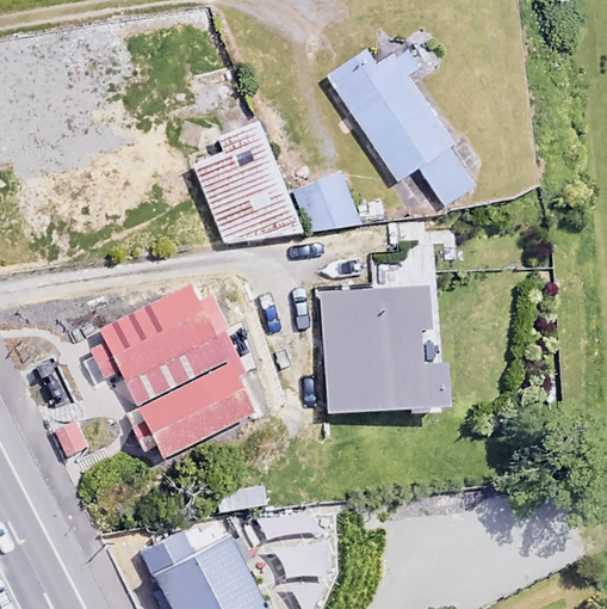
[(137,79),(118,20),(47,44),(66,102),(137,79)]
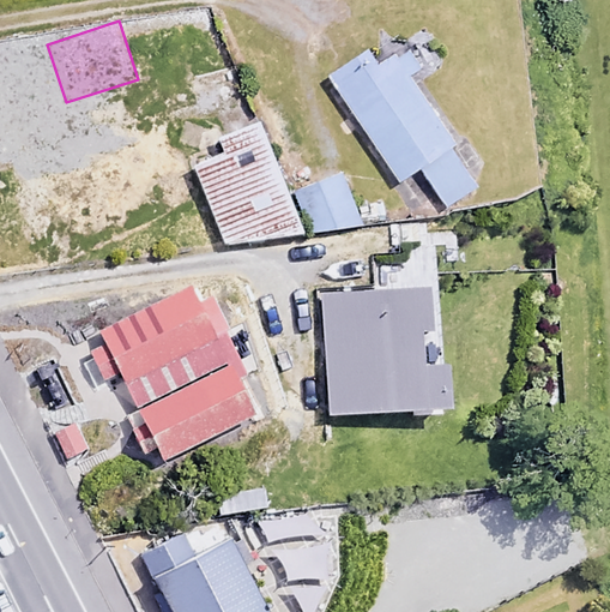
[(423,70),(406,47),(379,66),(368,52),(328,79),(400,183),(421,169),(447,208),(477,187),(450,148),(456,144),(410,78),(423,70)]
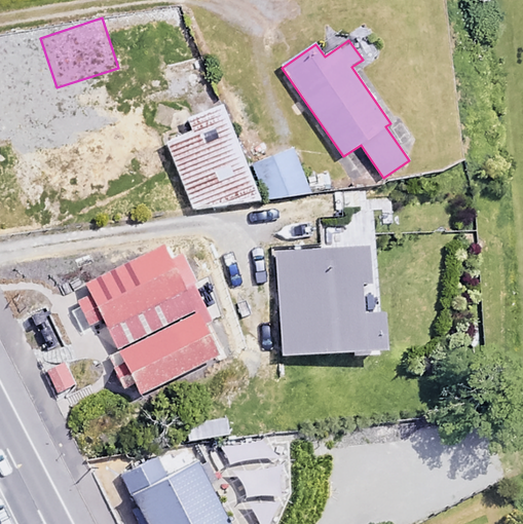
[(206,85),(200,65),(148,80),(153,100),(206,85)]
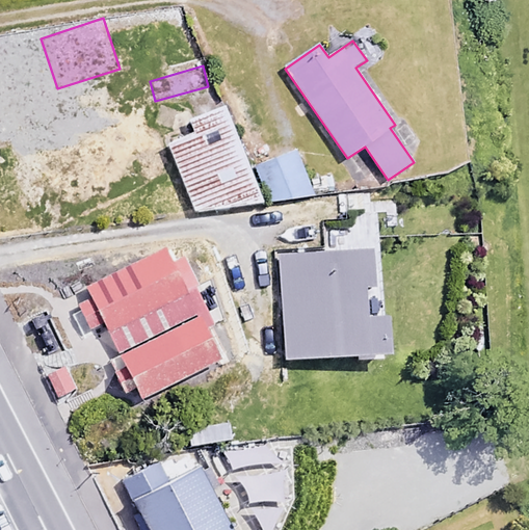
[(263,203),(225,103),(190,116),(197,133),(169,143),(194,211),(263,203)]
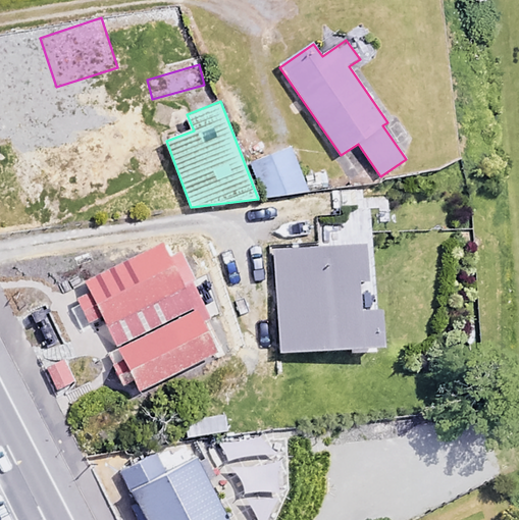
[(304,191),(294,152),(257,161),(268,200),(304,191)]
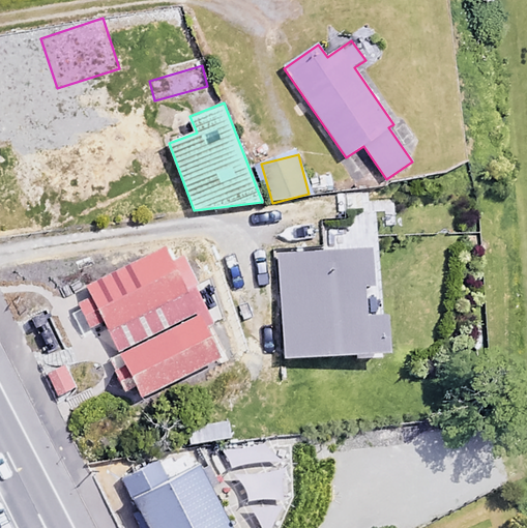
[(200,295),(165,229),(79,273),(113,340),(200,295)]
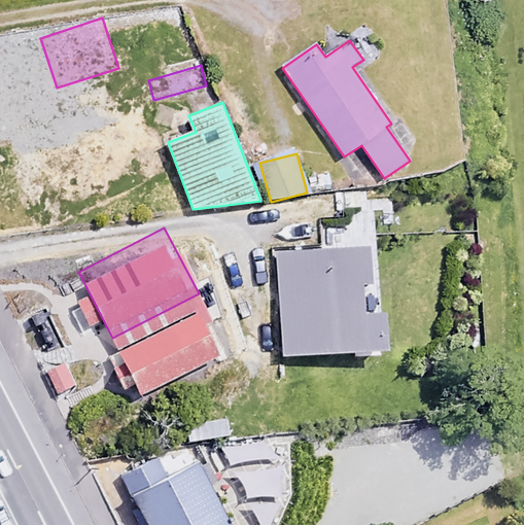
[(371,249),(278,252),(281,354),(388,350),(387,312),(364,313),(363,284),(372,283),(371,249)]
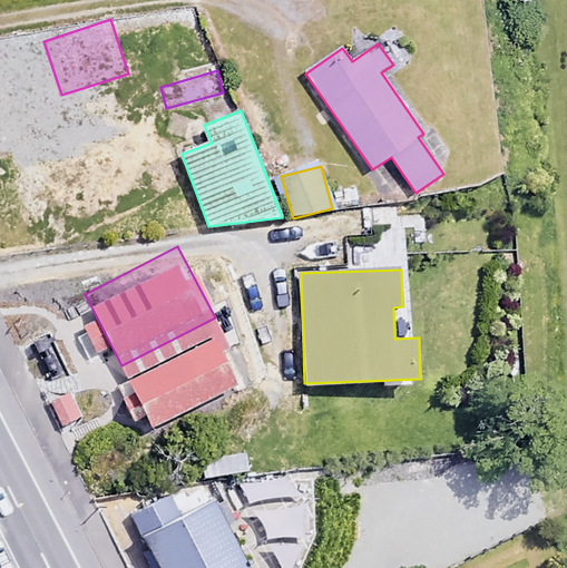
[(208,321),(121,365),(146,412),(233,366),(208,321)]
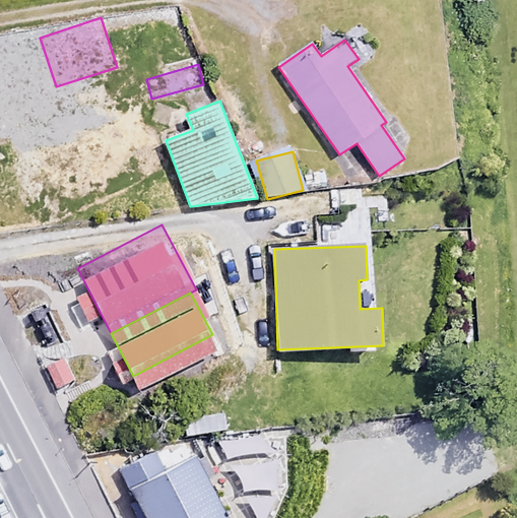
[(227,430),(222,411),(194,418),(198,436),(227,430)]
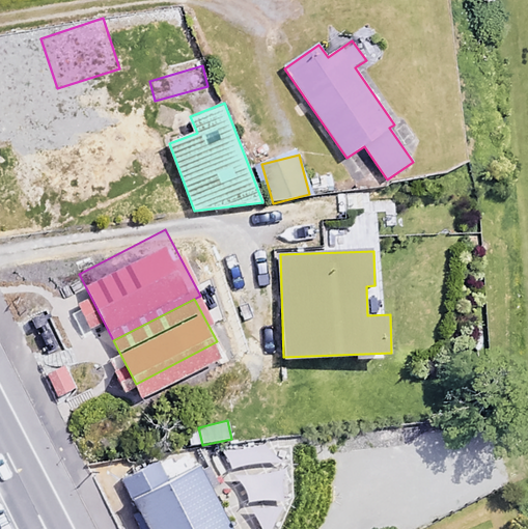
[(461,428),(441,436),(450,461),(470,453),(461,428)]
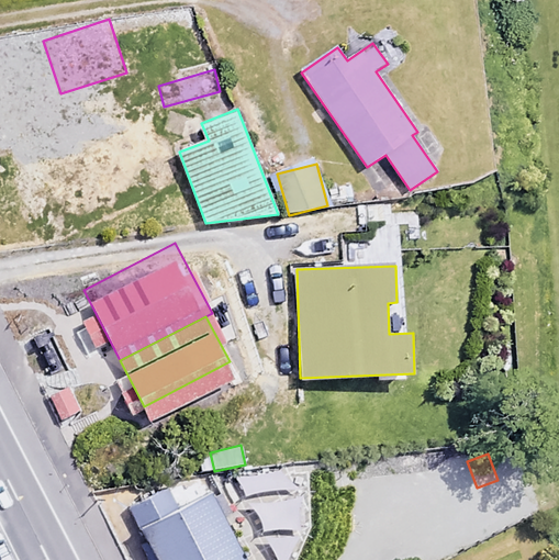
[(245,559),(211,495),(181,511),(172,493),(126,517),(148,559),(245,559)]
